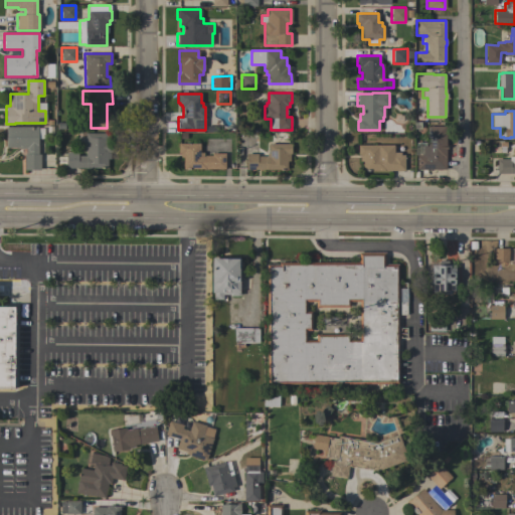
[(446,145),(447,145),(447,149),(446,149),(446,157),(445,157),(445,169),(426,169),(426,173),(421,173),(421,169),(416,169),(416,155),(414,155),(414,142),(425,142),(425,146),(426,146),(426,126),(446,126),(446,145)]
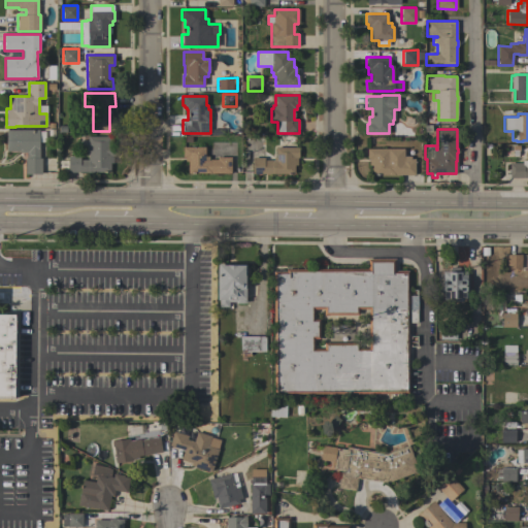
[(39,130),(39,158),(41,158),(41,174),(25,174),(25,159),(22,159),(22,153),(20,153),(20,151),(6,152),(6,130),(39,130)]
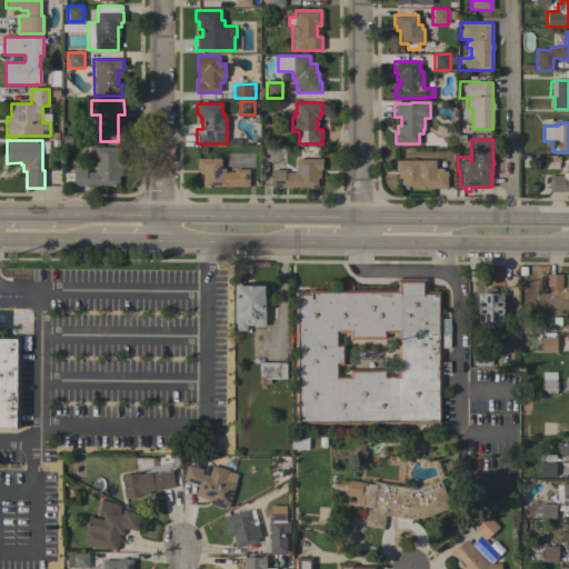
[(73,186),(73,168),(86,168),(86,172),(95,172),(95,147),(119,147),(119,158),(123,157),(123,168),(121,168),(121,176),(119,176),(119,186),(73,186)]
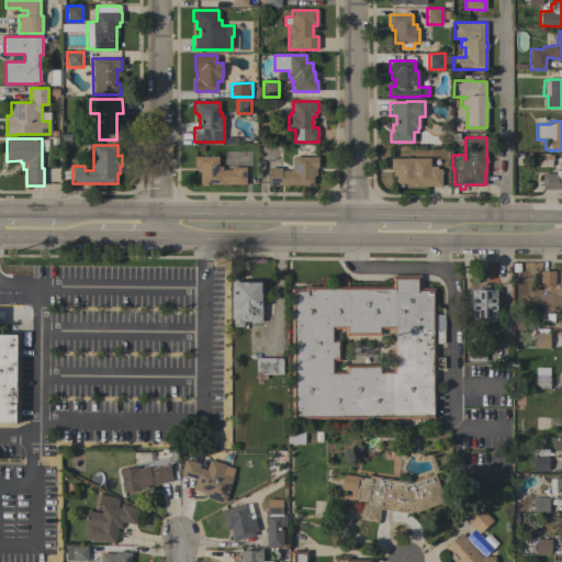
[(217,156),(217,166),(222,166),(222,170),(232,170),(232,167),(245,167),(245,183),(200,184),(200,171),(197,171),(197,167),(194,167),(194,156),(217,156)]
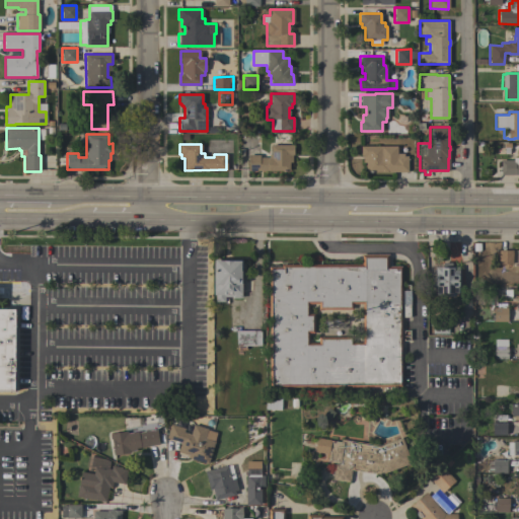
[(293,145),(293,155),(292,155),(292,162),(289,162),(289,171),(247,171),(247,155),(260,155),(260,157),(269,157),(269,154),(271,154),(271,145),(293,145)]
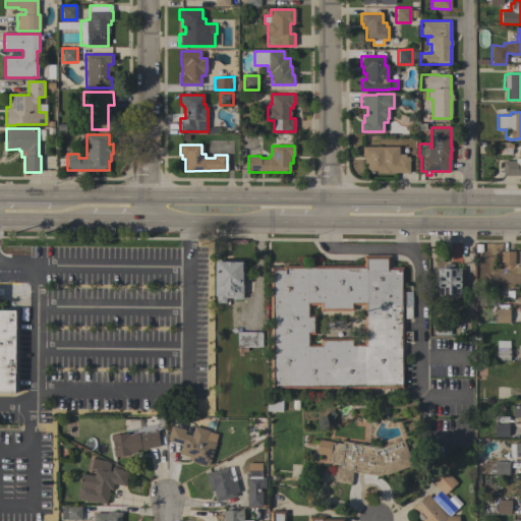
[(398,147),(398,154),(404,154),(404,157),(409,157),(409,172),(364,173),(364,157),(361,157),(361,147),(384,147),(398,147)]
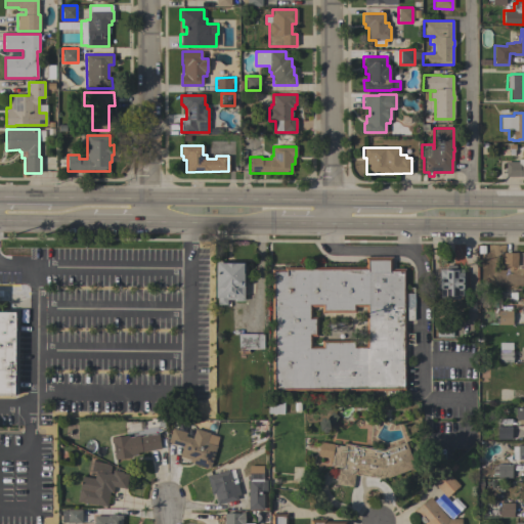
[(506,162),(518,162),(518,159),(523,159),(523,150),(523,176),(506,176),(506,162)]
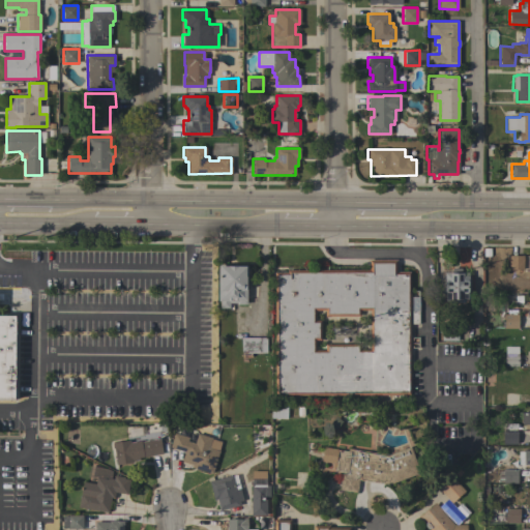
[(508,270),(508,256),(523,256),(523,270),(508,270)]
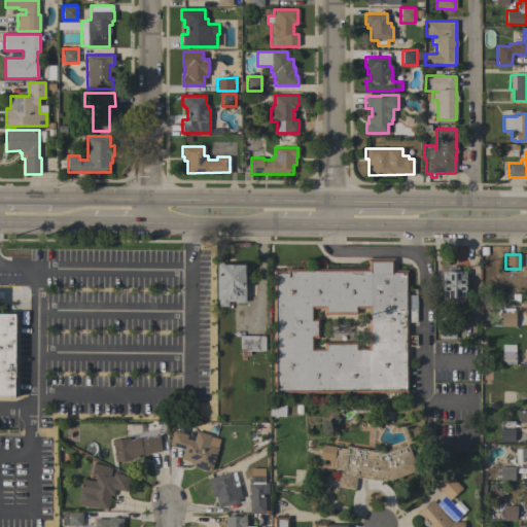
[(366,258),(394,258),(394,271),(408,271),(408,394),(273,394),(272,271),(286,271),(286,269),(366,269),(366,258)]
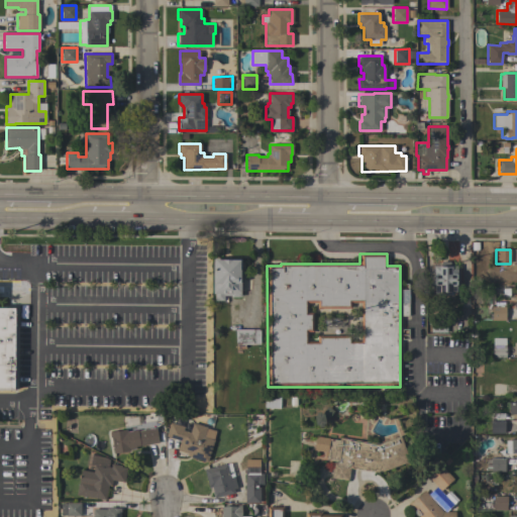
[(212,257),(240,259),(240,297),(230,297),(230,296),(223,296),(223,301),(214,301),(214,294),(212,294),(212,257)]
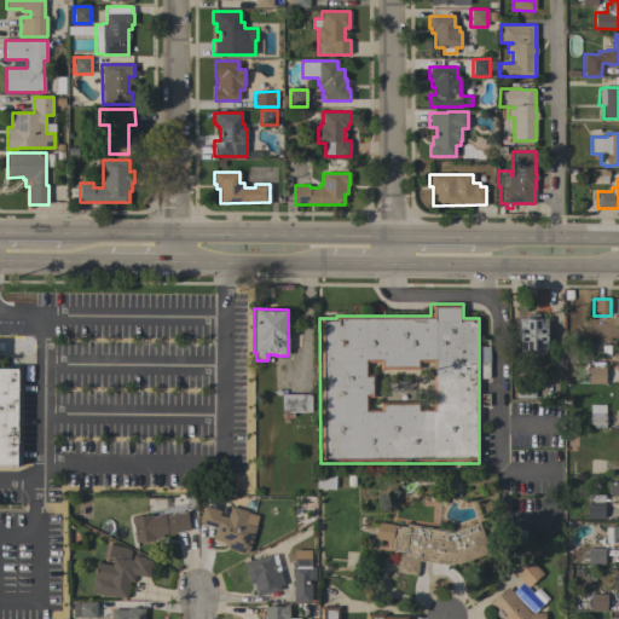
[(518,317),(525,317),(525,313),(538,313),(538,316),(547,316),(548,350),(541,350),(541,353),(525,353),(525,352),(519,352),(518,317)]
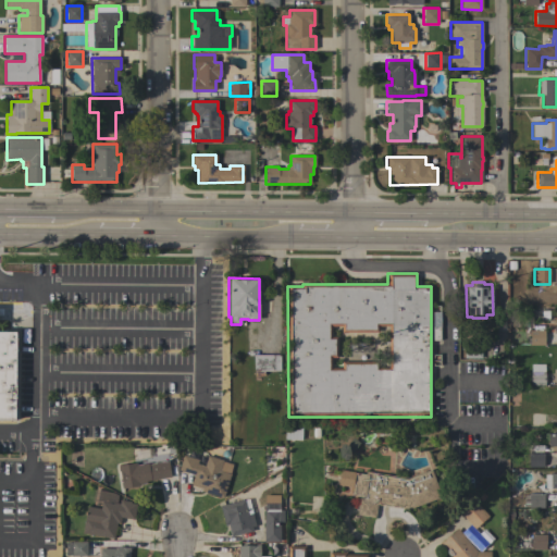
[(529,345),(529,330),(545,330),(544,345),(529,345)]
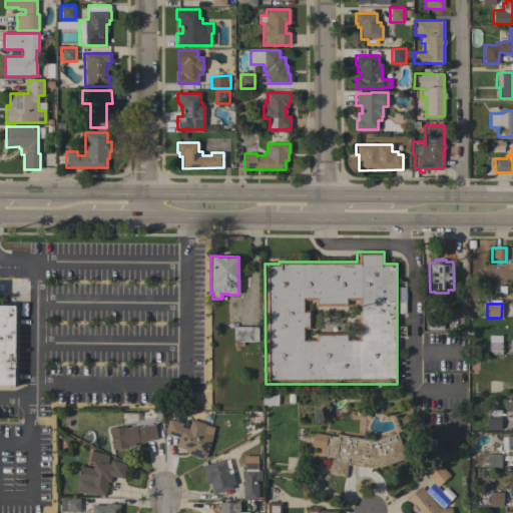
[(0,306),(14,306),(13,387),(0,387),(0,306)]
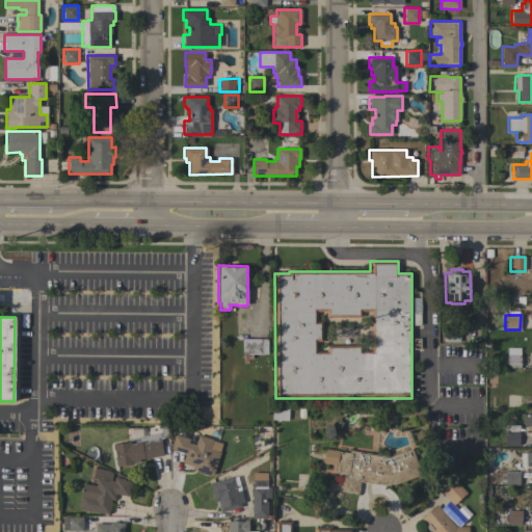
[(443,342),(443,328),(459,328),(459,342),(443,342)]
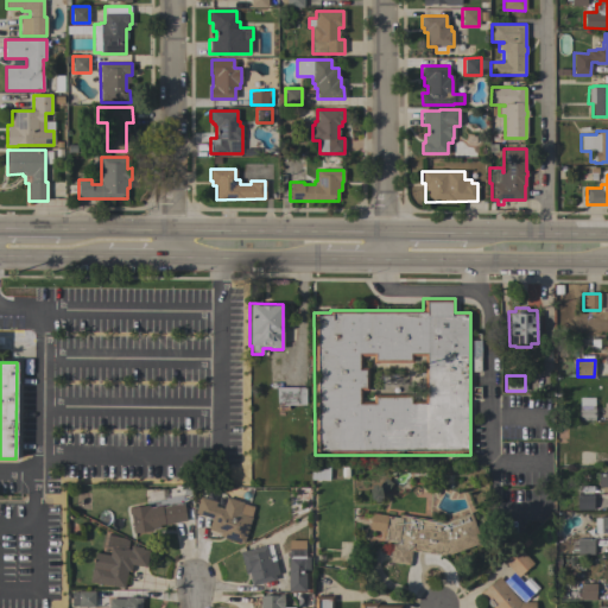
[(277,388),(304,387),(305,405),(299,405),(299,409),(296,409),(296,405),(287,405),(287,410),(277,410),(277,388)]
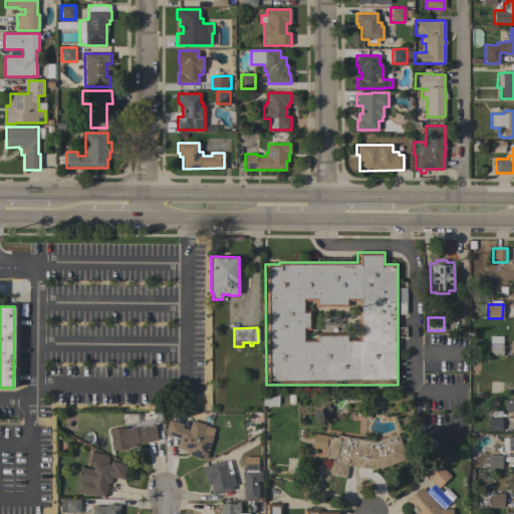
[(502,343),(502,355),(489,355),(489,343),(502,343)]
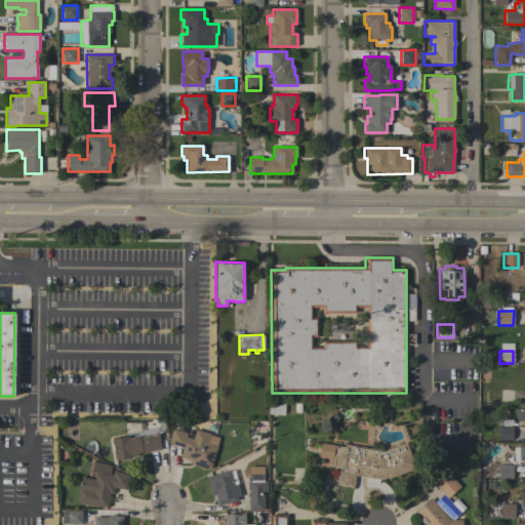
[(268,414),(268,401),(284,401),(284,415),(268,414)]
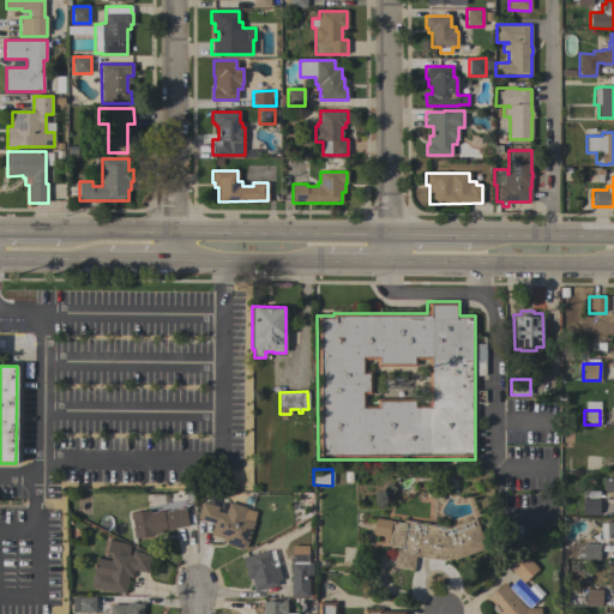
[(613,477),(603,479),(605,497),(613,495),(613,477)]
